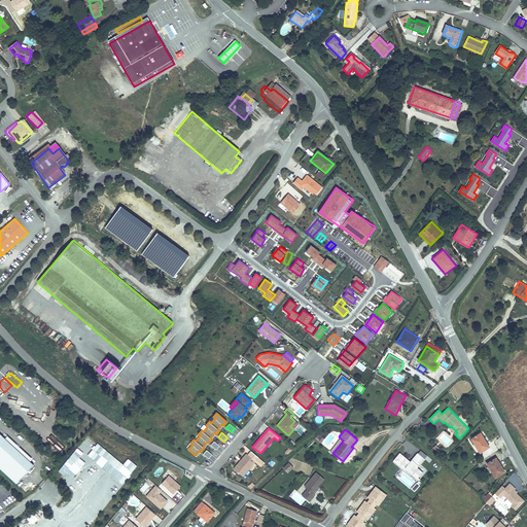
[(437,437),(448,447),(453,441),(444,432),(437,437)]
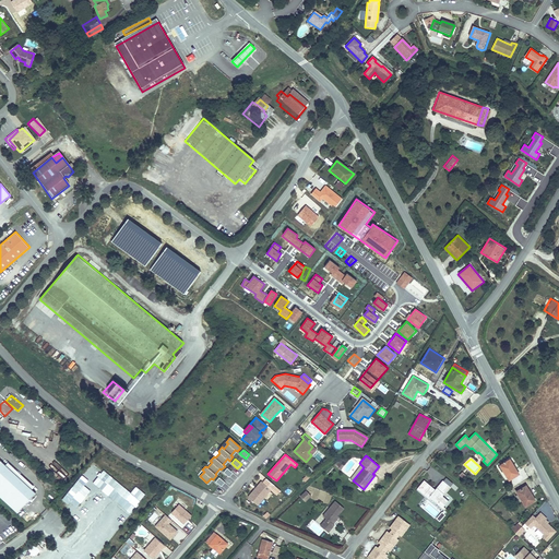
[(499,465),(509,480),(520,474),(510,459),(499,465)]
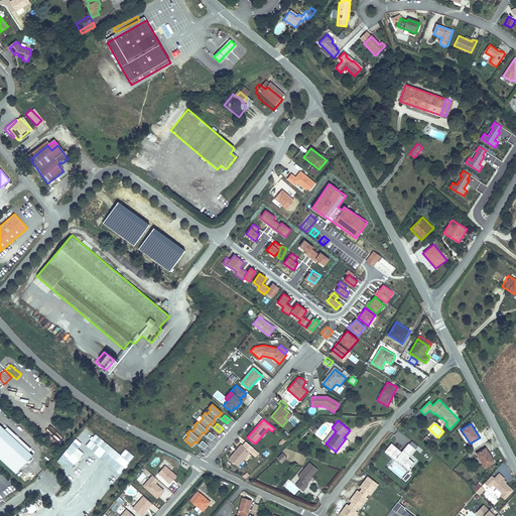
[(0,459),(16,474),(33,456),(29,453),(5,429),(0,424),(0,459)]
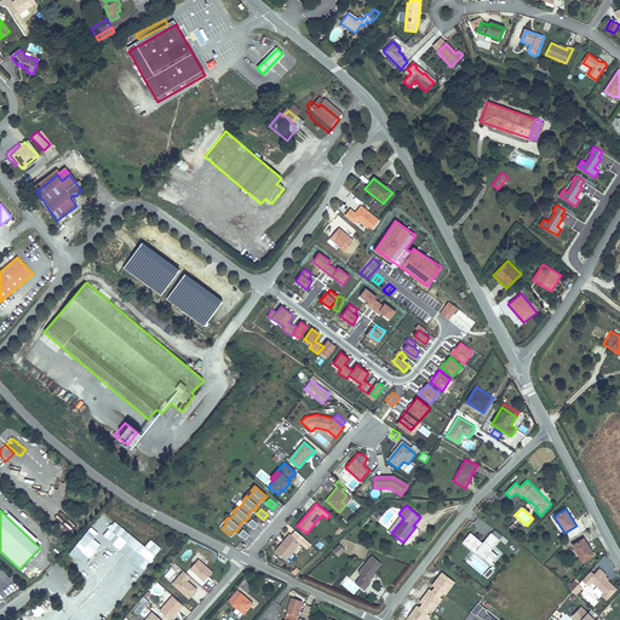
[(6,516),(35,544),(38,540),(9,514),(6,516)]
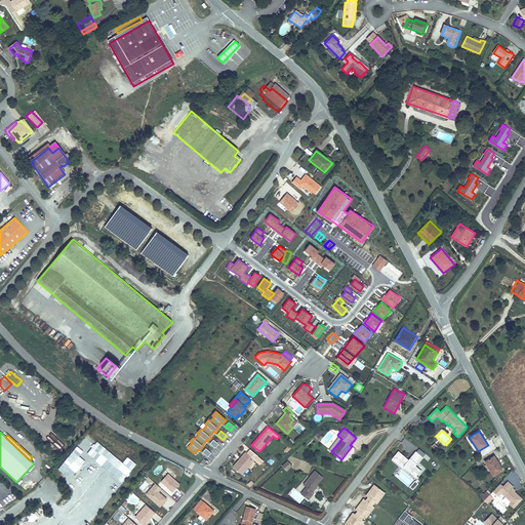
[(341,439),(339,437),(329,450),(331,451),(341,439)]
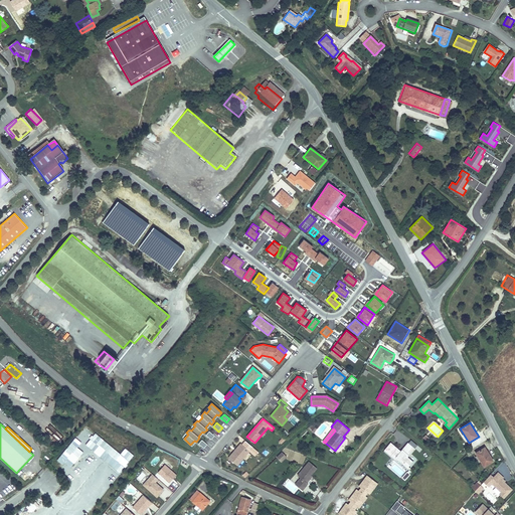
[(209,432),(206,436),(211,440),(214,436),(209,432)]
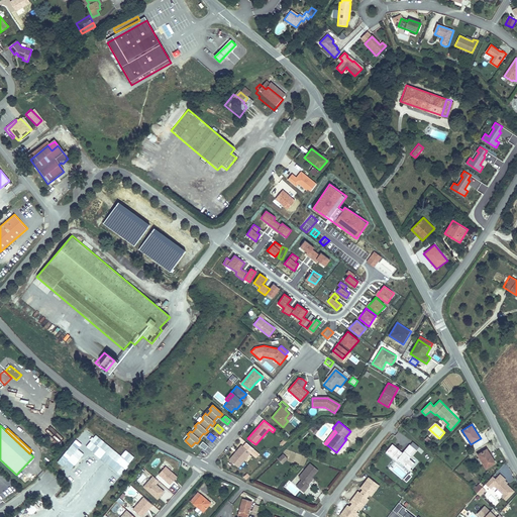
[(208,446),(203,441),(199,445),(205,450),(208,446)]
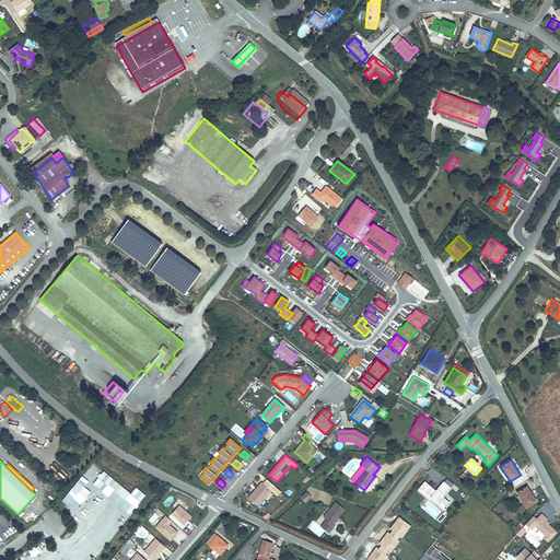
[(444,497),(452,487),(443,481),(438,489),(439,490),(438,491),(435,490),(423,480),(417,487),(428,497),(428,498),(429,499),(430,499),(432,499),(433,498),(443,505),(447,500),(444,497)]
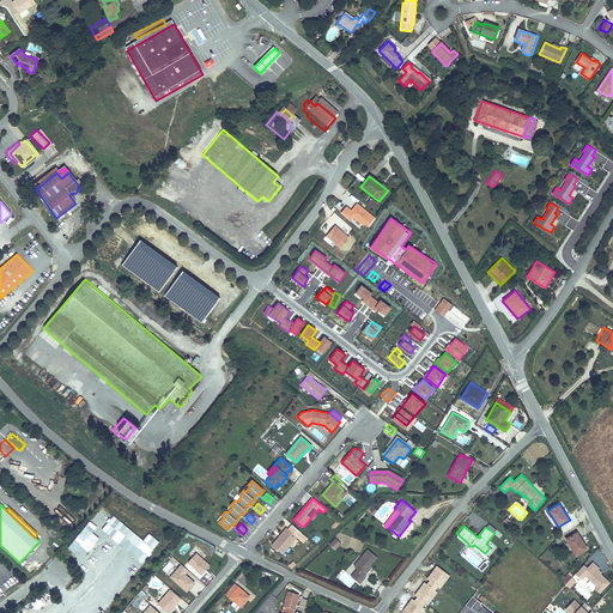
[(298,538),(286,528),(272,545),(283,554),(298,538)]
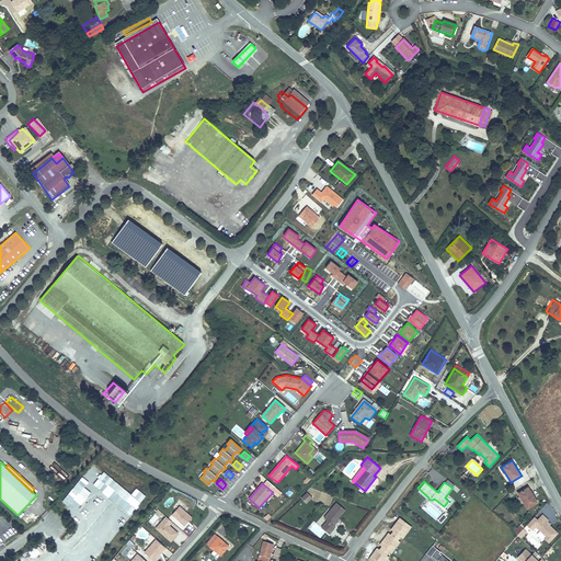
[(518,493),(527,510),(538,503),(528,487),(518,493)]
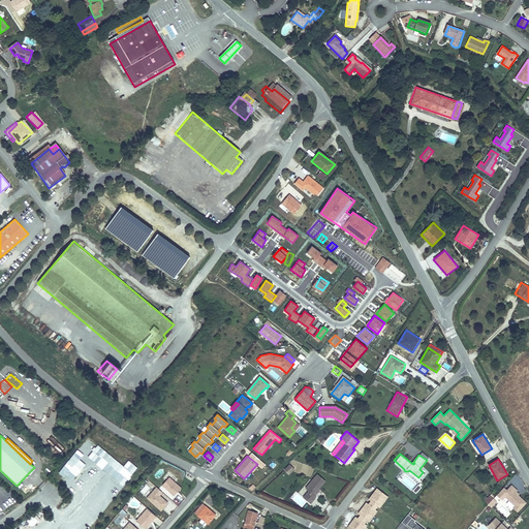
[(404,469),(394,460),(393,461),(404,470),(404,469)]
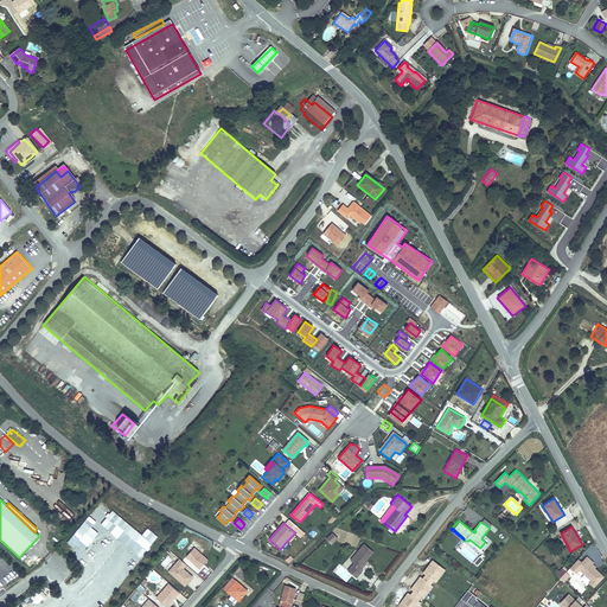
[(332,544),(338,538),(333,534),(326,540),(332,544)]
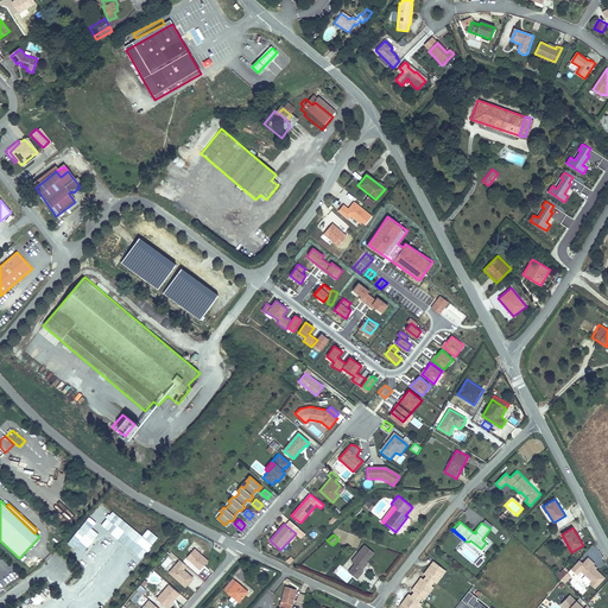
[(470,540),(469,542),(482,552),(483,551),(481,549),(470,540)]
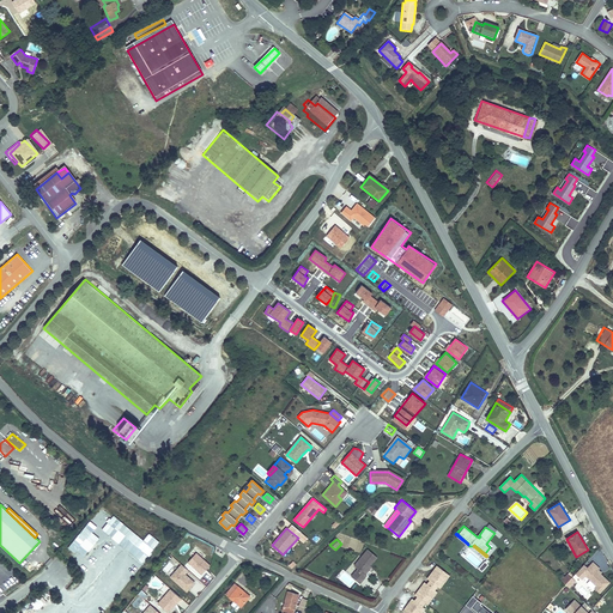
[(359,570),(353,577),(360,584),(368,576),(366,575),(364,574),(370,566),(377,558),(368,550),(354,565),(358,569),(359,570)]
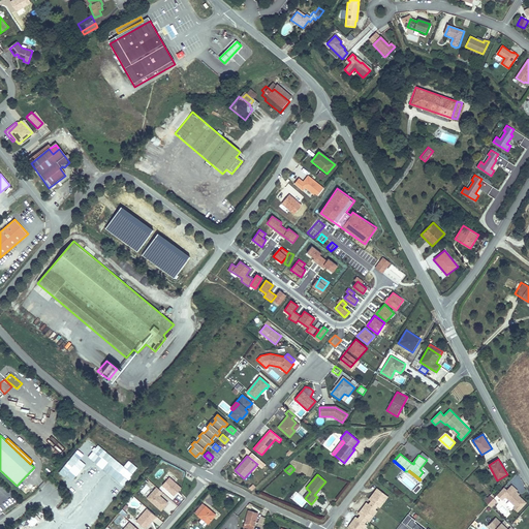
[(182,488),(169,477),(162,486),(175,496),(182,488)]
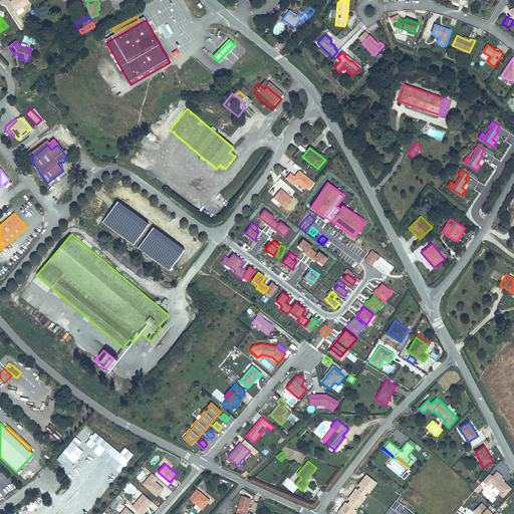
[(405,480),(410,473),(406,470),(401,476),(405,480)]
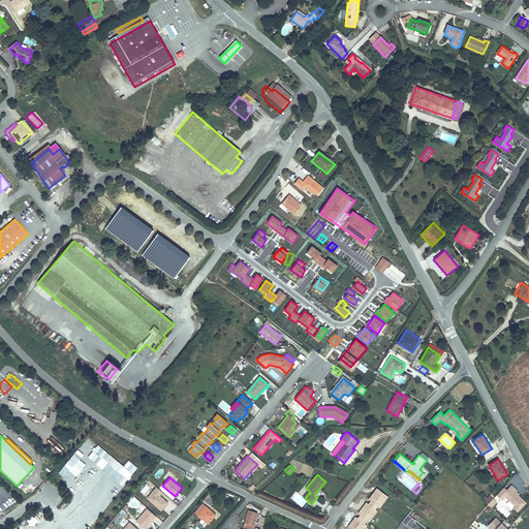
[(505,497),(515,506),(512,508),(518,512),(527,503),(519,495),(520,494),(517,492),(518,491),(511,485),(507,490),(504,488),(497,495),(502,500),(505,497)]
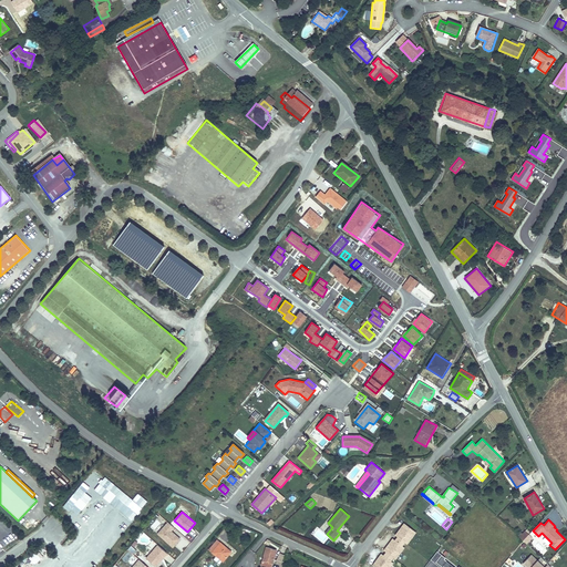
[(157,534),(173,548),(181,538),(172,531),(174,528),(167,522),(157,534)]
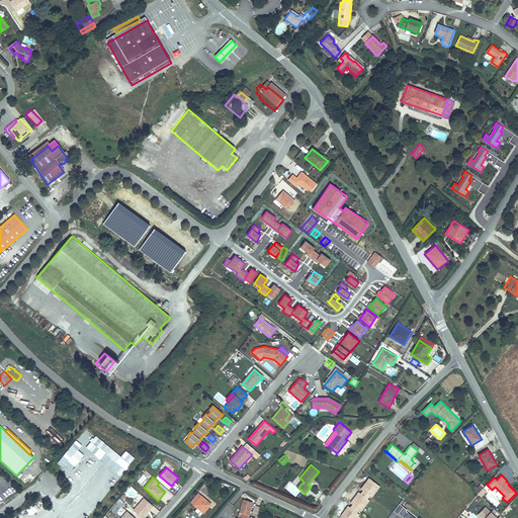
[(380,485),(369,477),(361,487),(363,489),(369,494),(371,496),(380,485)]
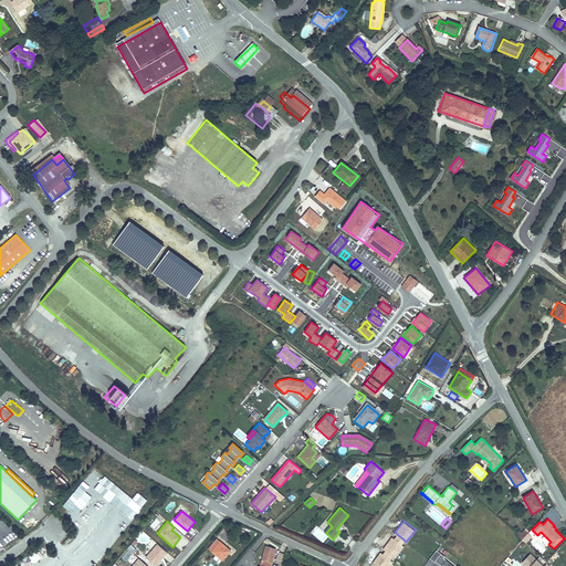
[(522,540),(528,534),(524,530),(519,536),(522,540)]
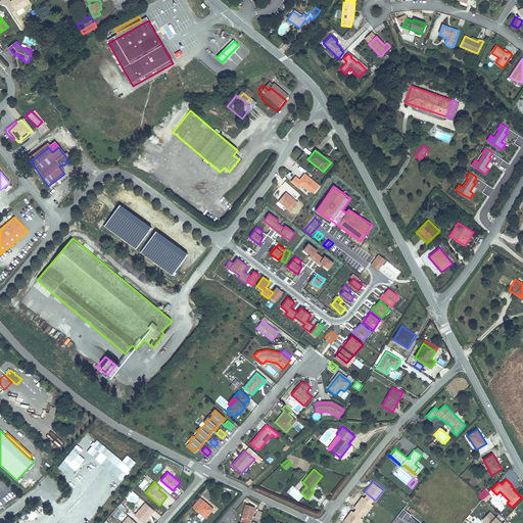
[(486,502),(491,496),(488,493),(482,498),(486,502)]
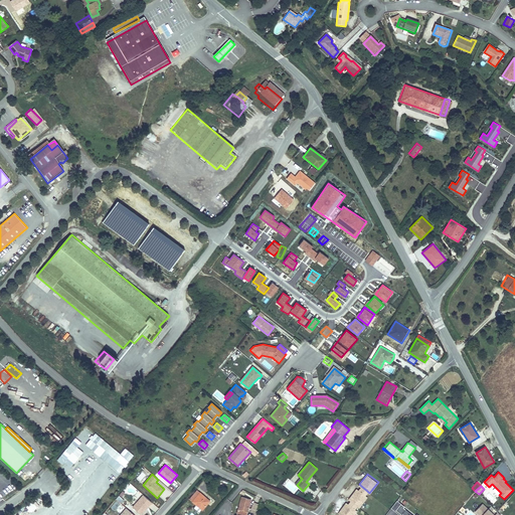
[(359,489),(356,487),(348,497),(350,499),(356,504),(358,506),(367,496),(365,494),(359,489)]
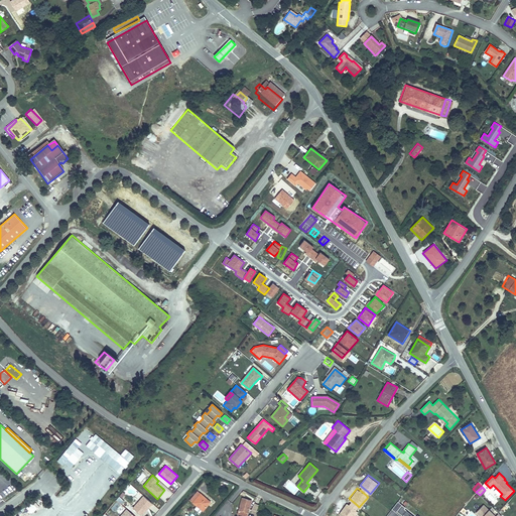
[(204,512),(211,502),(198,491),(189,501),(204,512)]
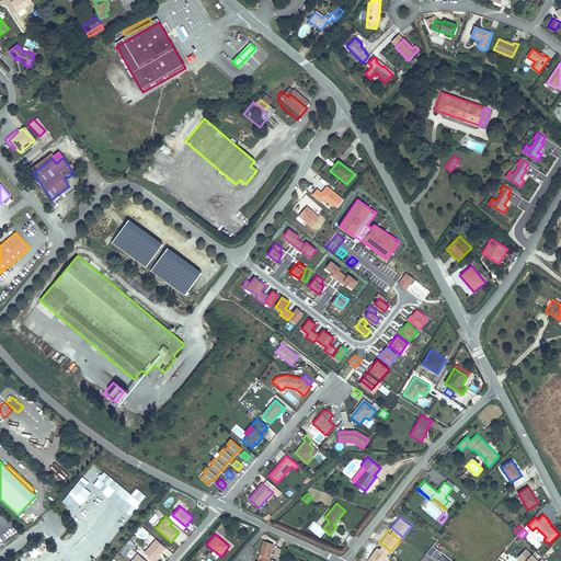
[(155,560),(165,548),(156,539),(145,552),(155,560)]
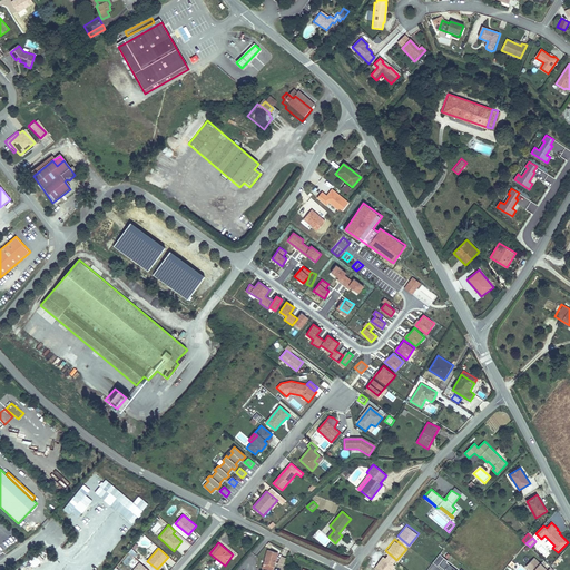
[(278,556),(278,553),(267,550),(261,569),(266,569),(273,569),(275,562),(276,562),(278,556)]
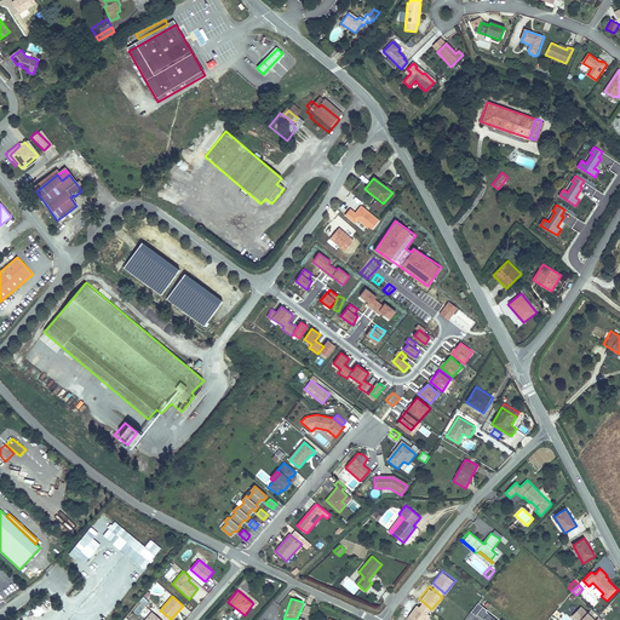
[(419,604),(417,602),(406,615),(412,619),(422,619),(429,613),(426,610),(419,604)]
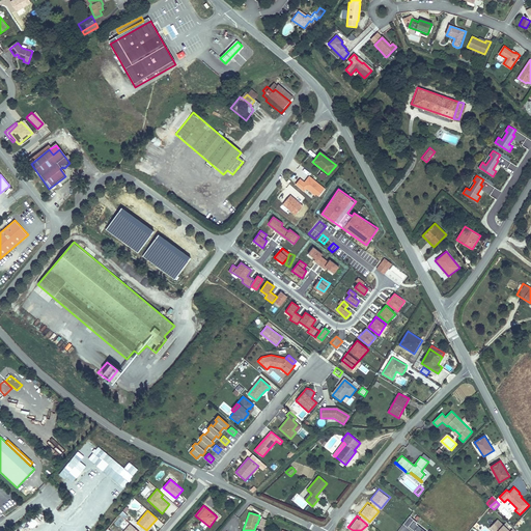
[(413,519),(410,515),(402,523),(412,530),(413,530),(408,525),(413,519)]
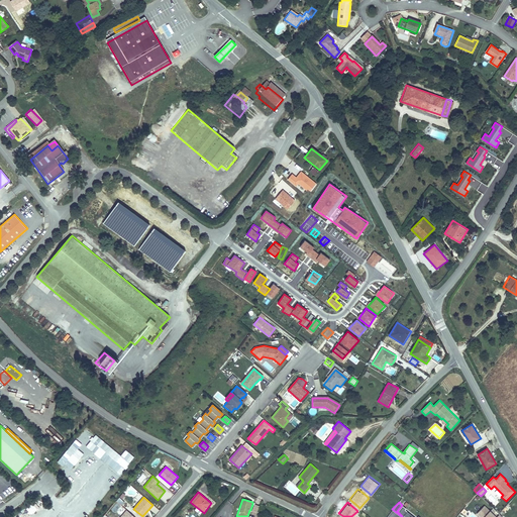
[(252,504),(250,510),(257,512),(260,506),(252,504)]
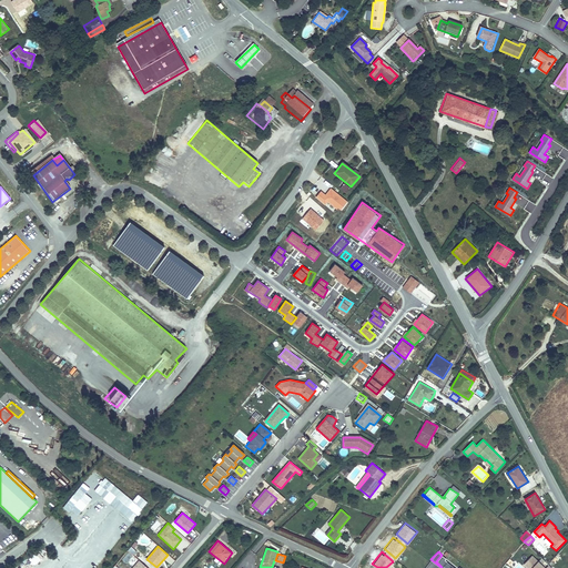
[(446,558),(442,555),(436,561),(442,567),(440,567),(459,567),(457,567),(454,567),(445,559),(446,558)]
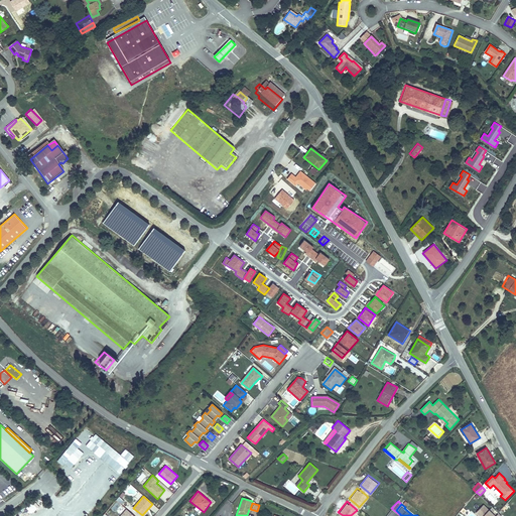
[(495,515),(494,515),(484,506),(476,513),(478,515),(500,515),(498,513),(495,515)]
